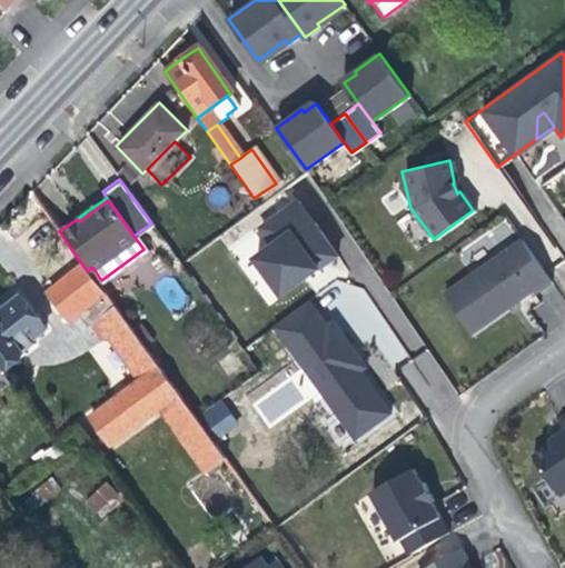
[(295,201),(288,206),(303,227),(309,222),(295,201)]
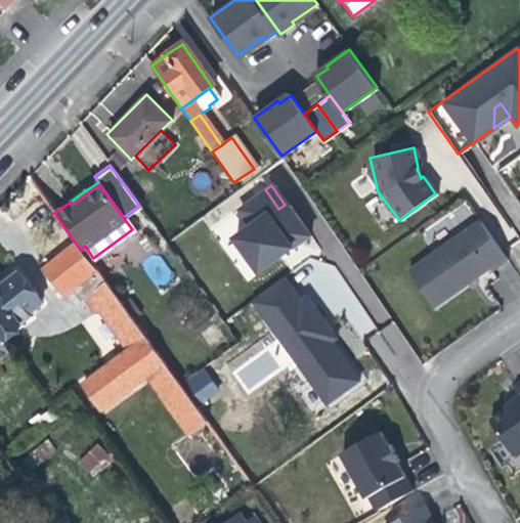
[(278,209),(265,189),(237,209),(250,225),(233,236),(257,269),(306,234),(285,205),(278,209)]
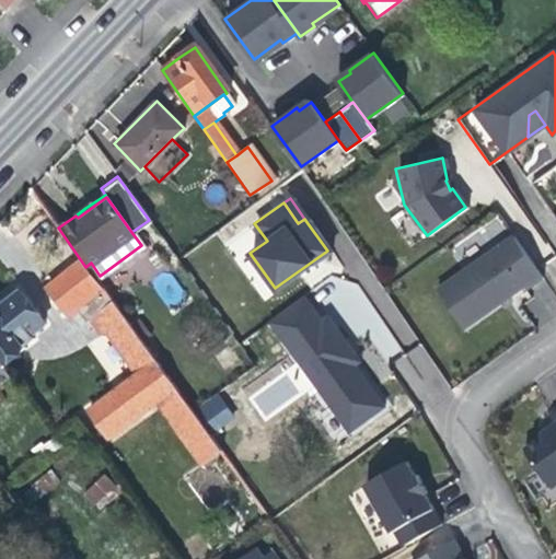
[(540,277),(511,235),(433,289),(461,328),(522,286),(523,288),(540,277)]
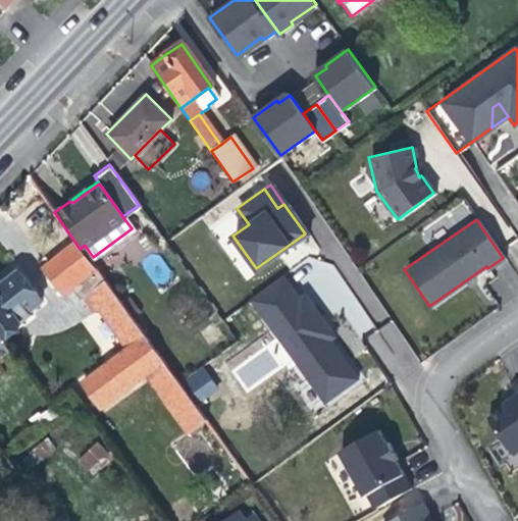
[(63,285),(88,268),(69,243),(53,254),(38,265),(56,291),(63,285)]
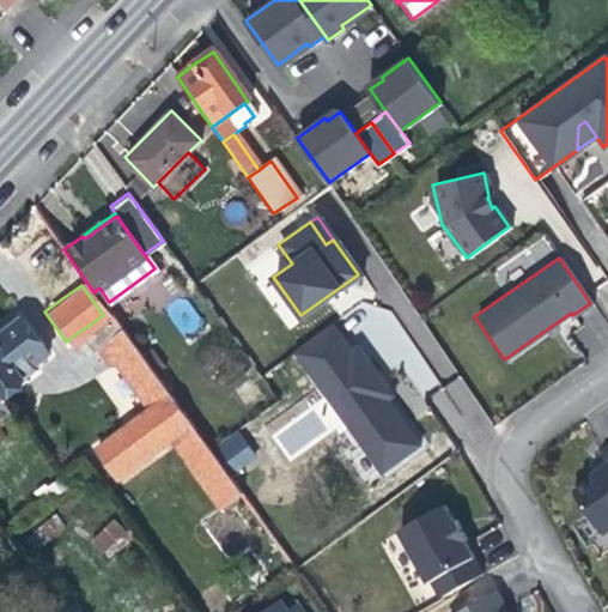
[(103,306),(109,302),(99,288),(93,292),(103,306)]
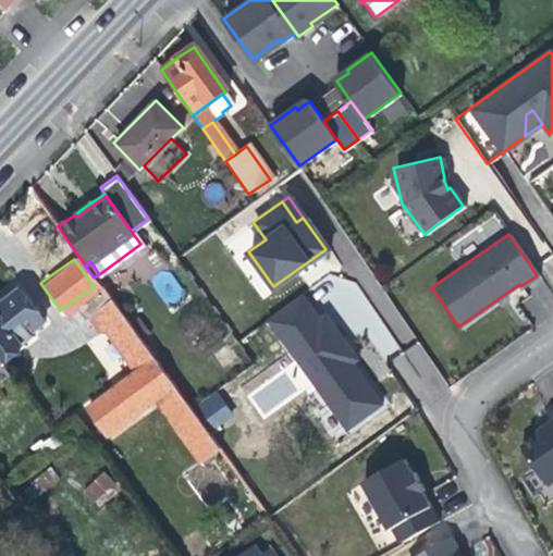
[(83,314),(108,296),(98,283),(94,286),(68,305),(77,319),(83,314)]
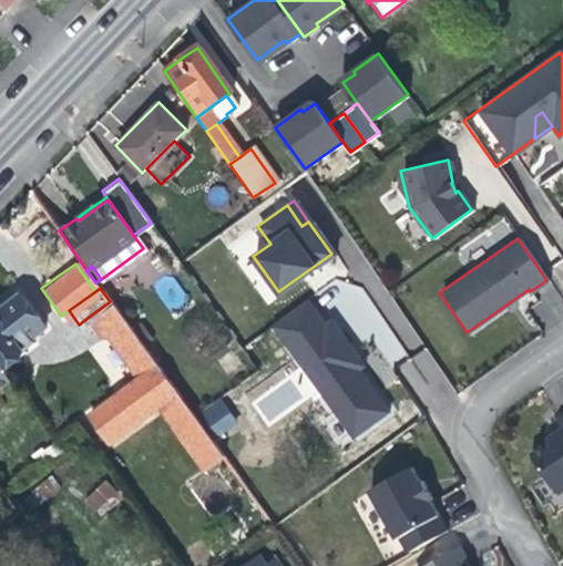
[(0,367),(20,352),(18,350),(29,341),(27,339),(41,328),(16,295),(0,307),(0,367)]
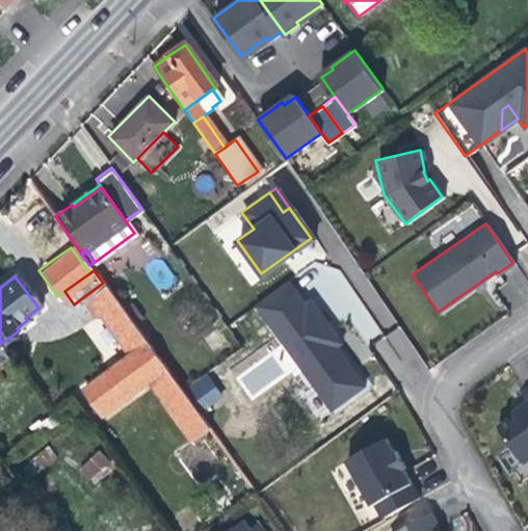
[(286,280),(254,303),(331,408),(364,383),(335,345),(328,337),(334,333),(309,299),(304,303),(286,280)]
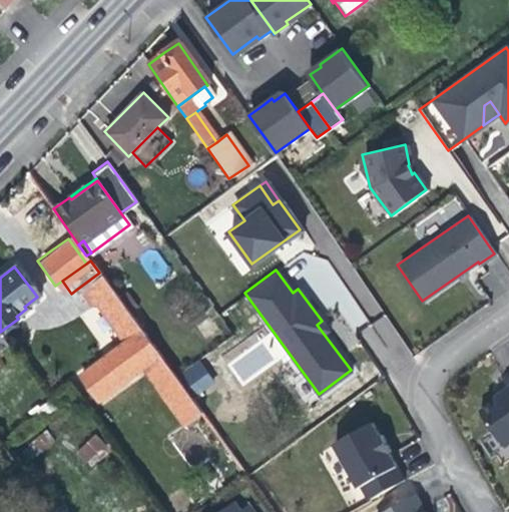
[(116,344),(138,328),(99,273),(76,290),(116,344)]
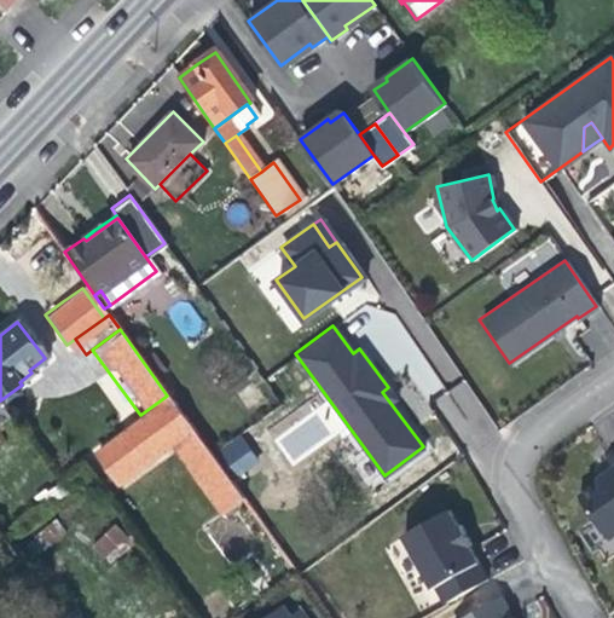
[(395,397),(388,387),(382,392),(389,402),(395,397)]
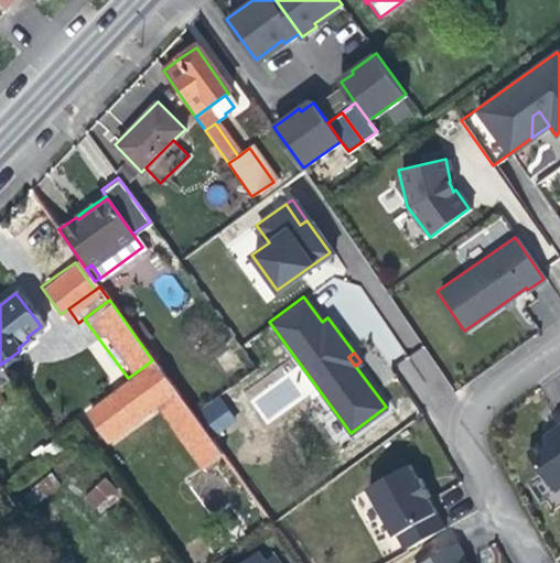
[(152,360),(128,378),(85,409),(104,435),(153,400),(172,387),(152,360)]
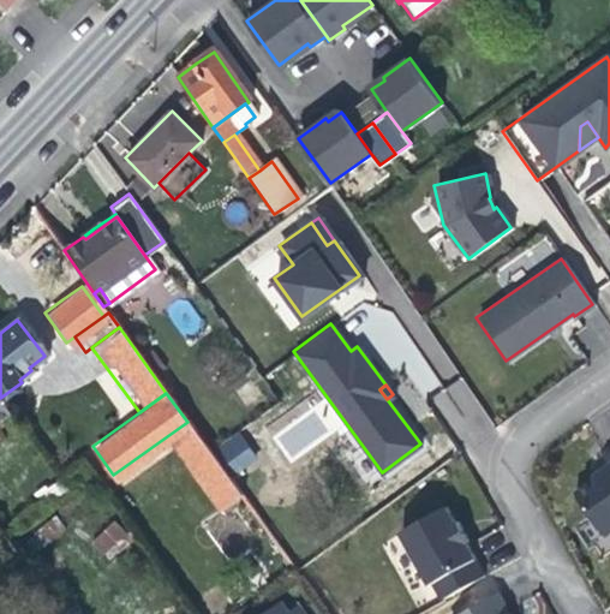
[(279,434),(288,449),(321,429),(311,413),(279,434)]
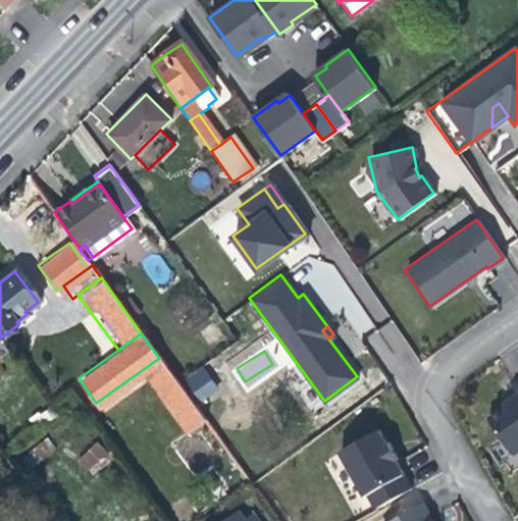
[(202,416),(159,358),(142,370),(185,428),(202,416)]
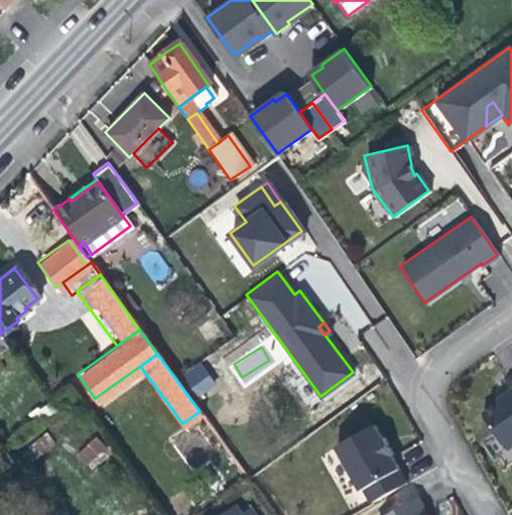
[(196,361),(177,374),(196,397),(213,384),(196,361)]
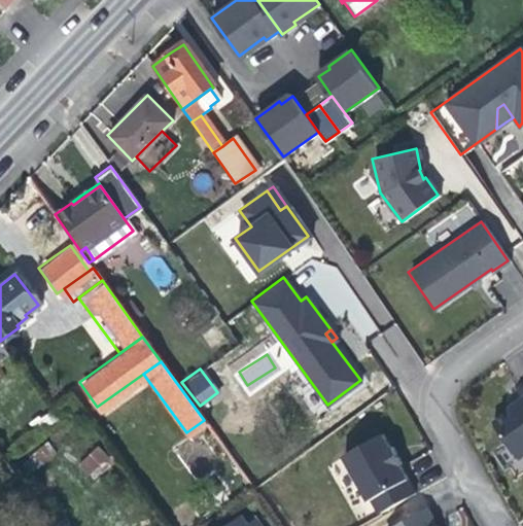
[(522,394),(522,396),(516,400),(518,402),(490,421),(516,458),(522,453),(522,394)]
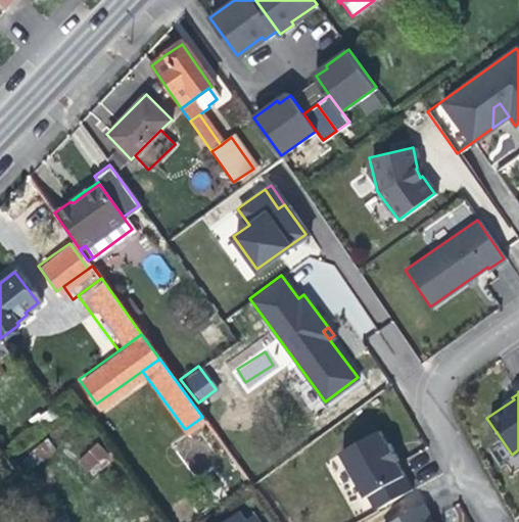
[(366,495),(374,509),(410,489),(394,461),(396,460),(393,454),(387,442),(385,443),(377,430),(338,452),(364,496),(366,495)]
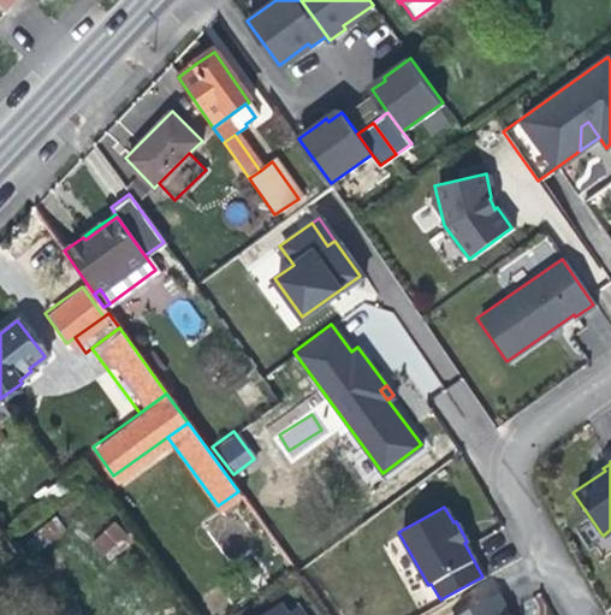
[(102,561),(128,539),(110,519),(85,540),(102,561)]
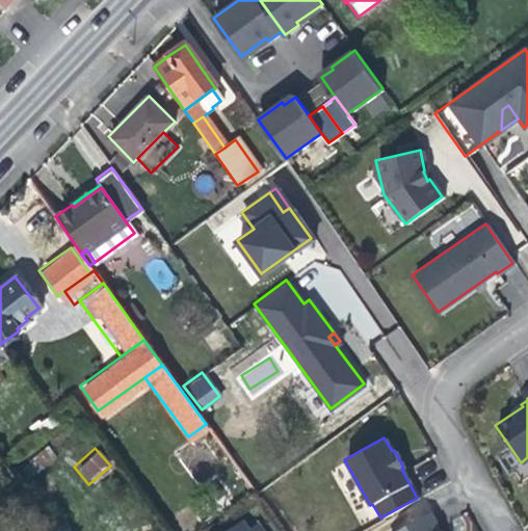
[(439,530),(428,511),(393,530),(439,530)]
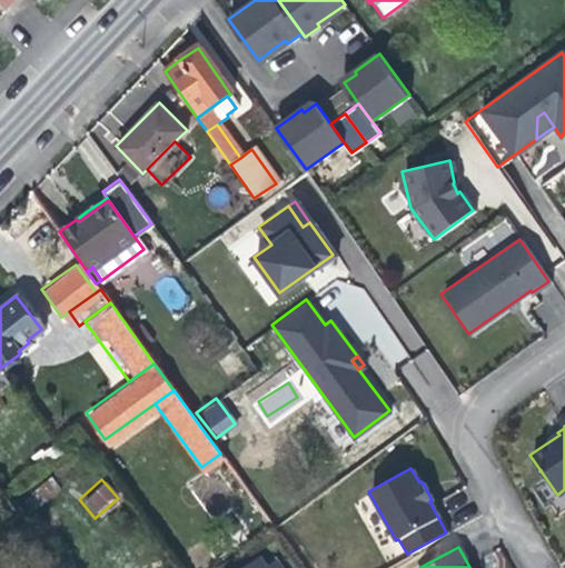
[(254,567),(266,567),(274,562),(268,555),(253,566),(254,567)]
